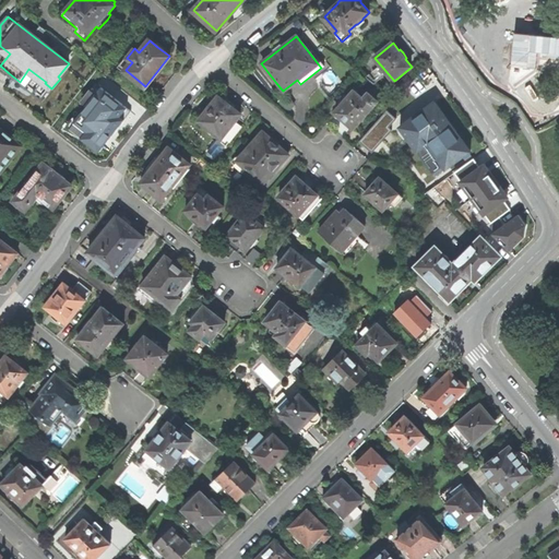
[(377,102),(368,94),(364,99),(354,91),(348,97),(345,95),(339,103),(341,105),(335,113),(345,121),(353,128),(377,102)]
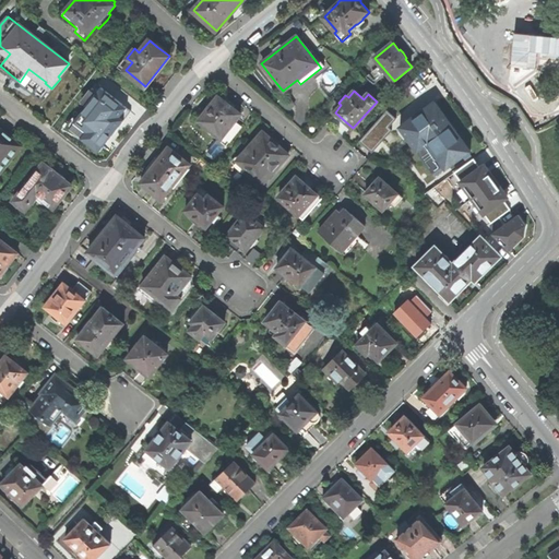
[(225,145),(240,127),(235,121),(240,114),(229,106),(218,96),(200,119),(221,137),(218,140),(225,145)]
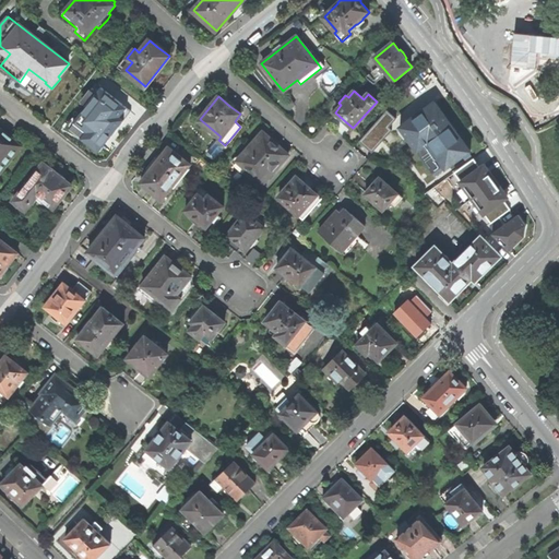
[(400,128),(436,176),(471,151),(441,110),(435,102),(400,128)]
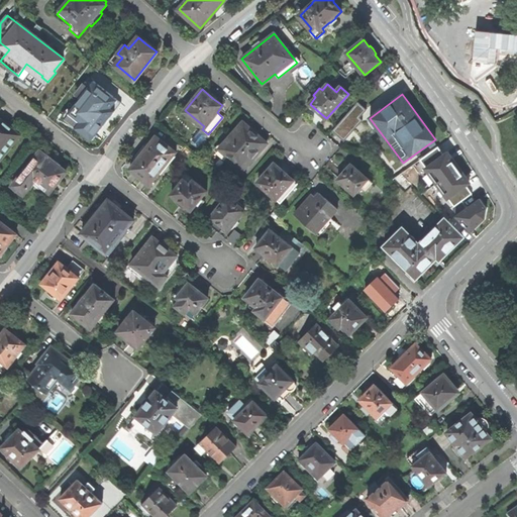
[(0,161),(21,134),(7,124),(0,117),(0,161)]
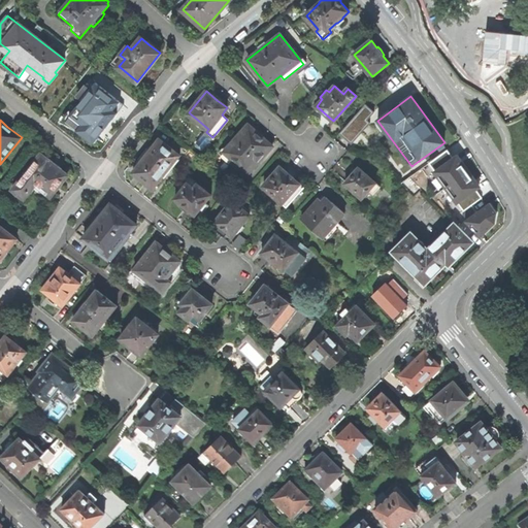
[(248,173),(271,146),(261,137),(248,125),(224,152),(248,173)]
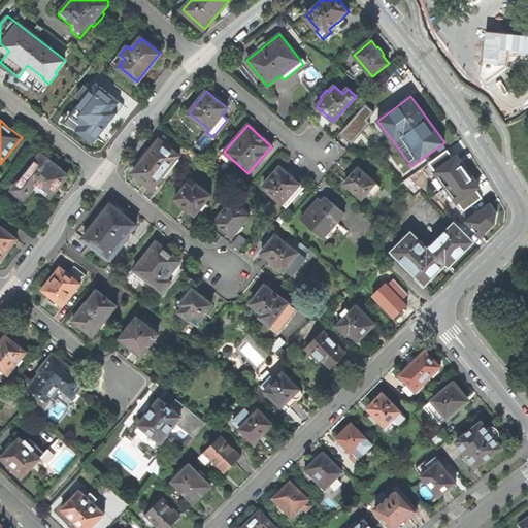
[(178,155),(160,139),(145,157),(133,172),(153,188),(178,155)]
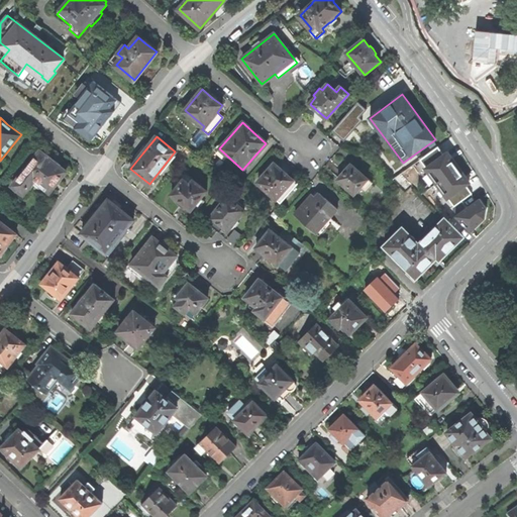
[(420,160),(426,168),(444,156),(438,146),(420,160)]
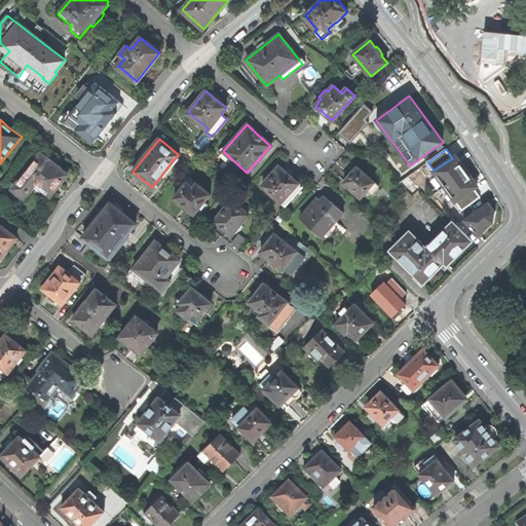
[(42,153),(13,188),(25,197),(31,189),(30,188),(35,182),(51,194),(68,174),(63,168),(63,167),(57,162),(50,157),(48,158),(42,153)]
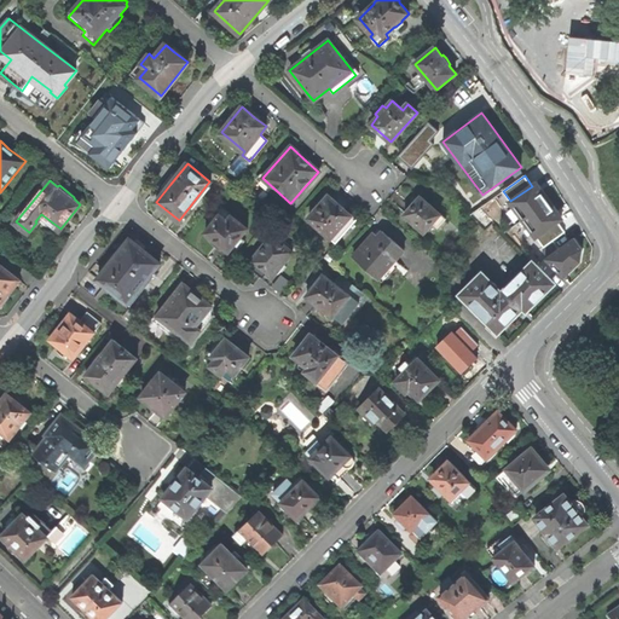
[(532,186),(510,201),(536,237),(557,221),(562,219),(537,183),(532,186)]
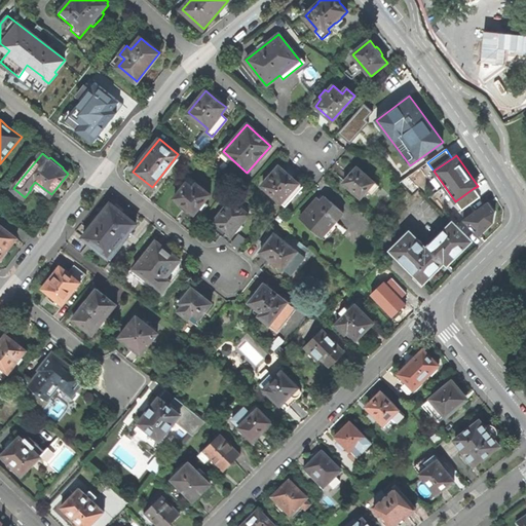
[(286,172),(278,166),(262,185),(285,207),(302,187),(292,178),(292,177),(289,174),(287,172),(286,172)]
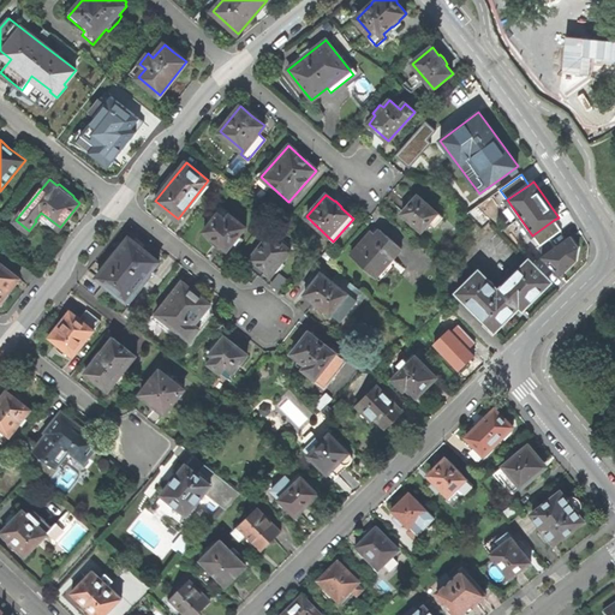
[(423,231),(431,221),(436,226),(443,218),(419,196),(412,203),(404,214),(423,231)]
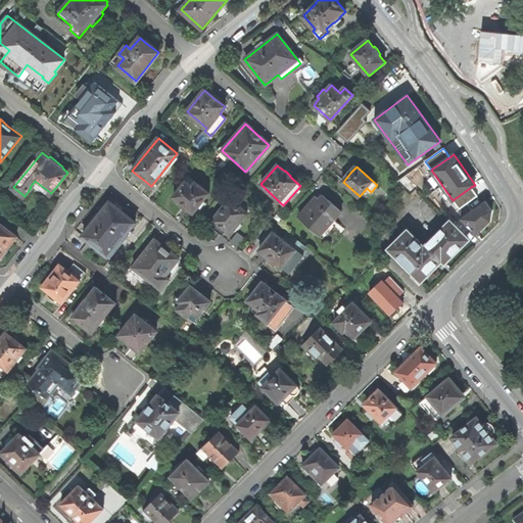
[(196,181),(186,173),(181,178),(185,182),(174,196),(175,197),(174,200),(177,206),(181,209),(184,211),(188,212),(193,212),(197,206),(198,207),(203,201),(201,200),(208,192),(196,182),(196,181)]
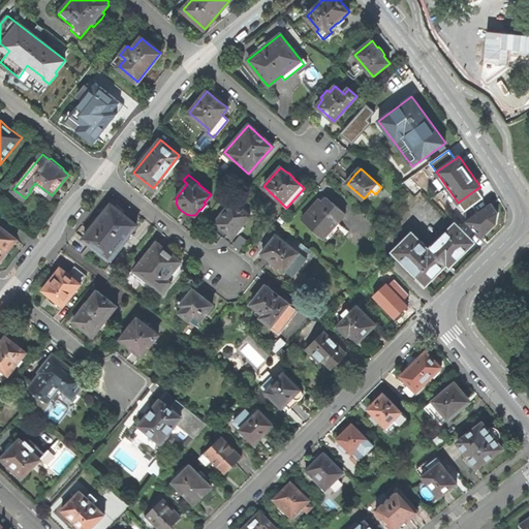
[(484,198),(476,189),(458,203),(465,212),(484,198)]
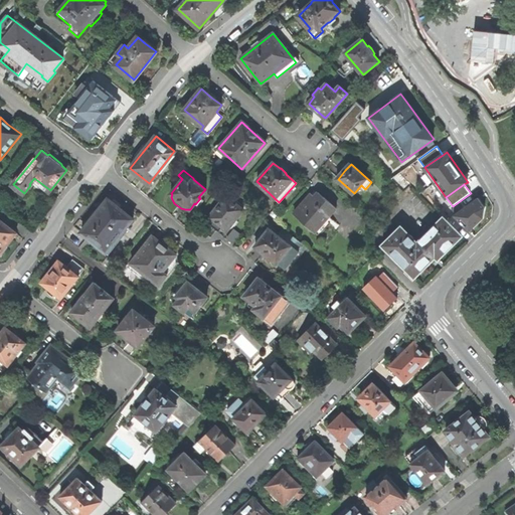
[(294,213),(320,237),(334,220),(329,216),(336,208),(318,192),(315,196),(312,200),(308,197),(294,213)]
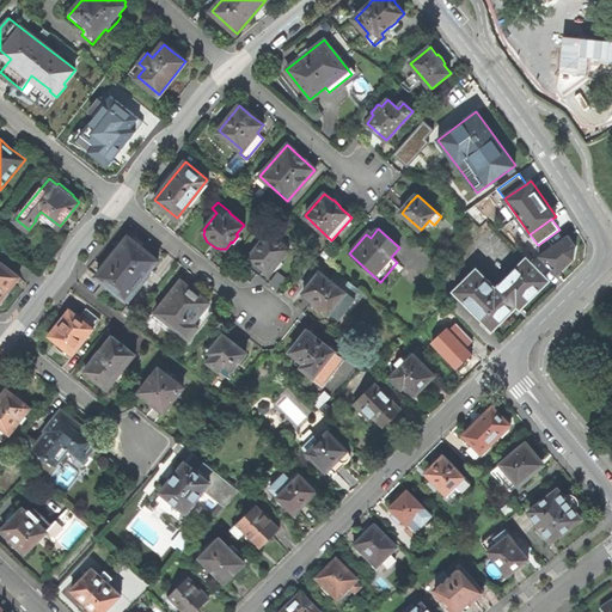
[(269,275),(289,249),(268,233),(249,258),(259,268),(269,275)]
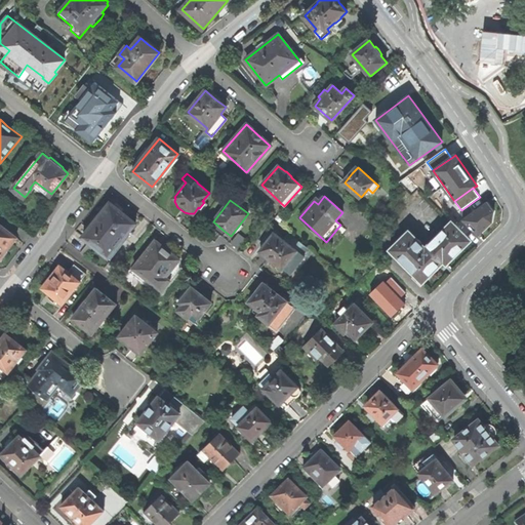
[(487,202),(462,219),(478,236),(492,221),(494,211),(487,202)]
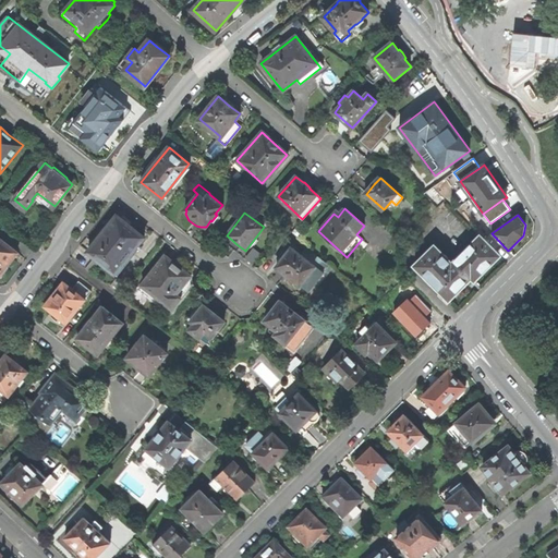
[(137,245),(143,237),(117,216),(101,234),(88,251),(118,275),(140,247),(137,245)]
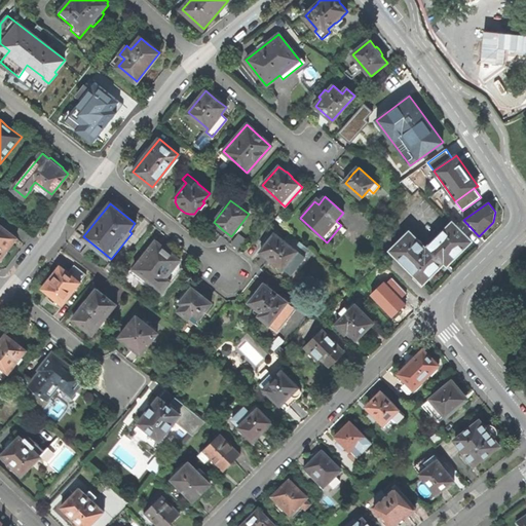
[(462,250),(472,240),(453,222),(445,231),(443,230),(438,235),(439,237),(426,249),(409,232),(390,251),(423,284),(443,264),(444,263),(447,266),(462,251),(462,250)]
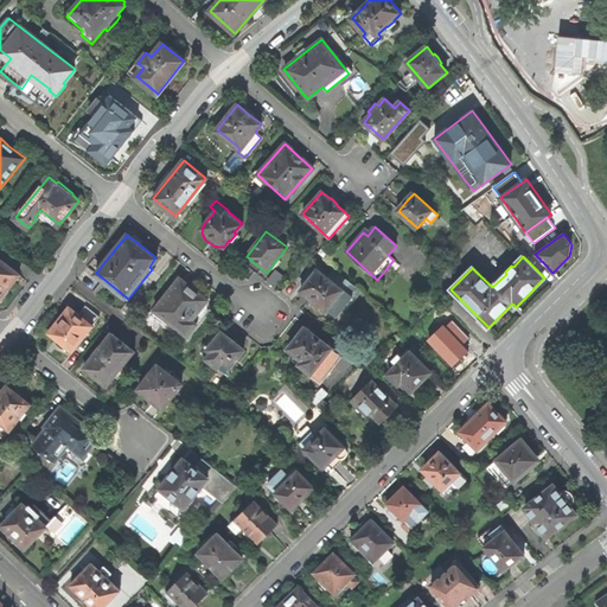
[(12,282),(19,273),(0,257),(0,300),(1,301),(8,292),(6,289),(12,282)]
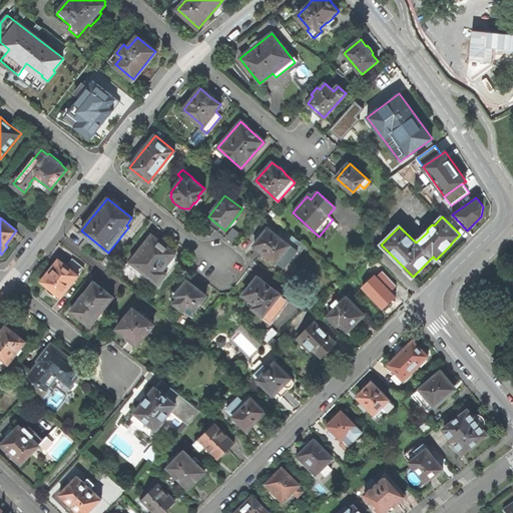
[(285,268),(303,244),(285,230),(280,236),(269,227),(266,231),(263,229),(259,235),(261,237),(254,245),(263,251),(276,263),(277,262),(285,268)]
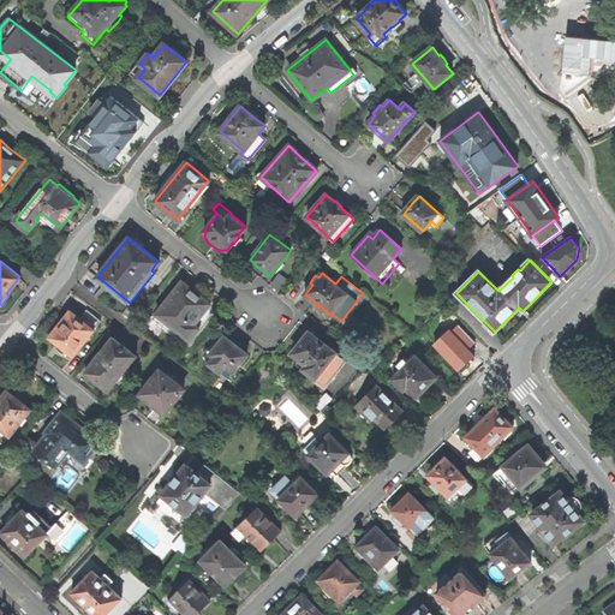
[(184,344),(207,316),(202,312),(209,303),(193,291),(181,281),(151,318),(184,344)]
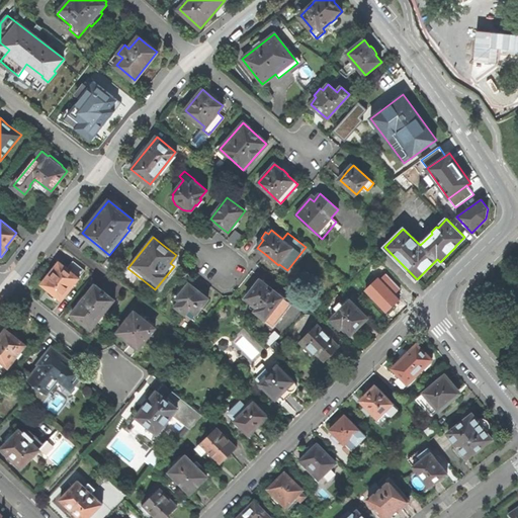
[(85,269),(73,260),(67,268),(60,262),(41,283),(52,291),(62,298),(85,269)]
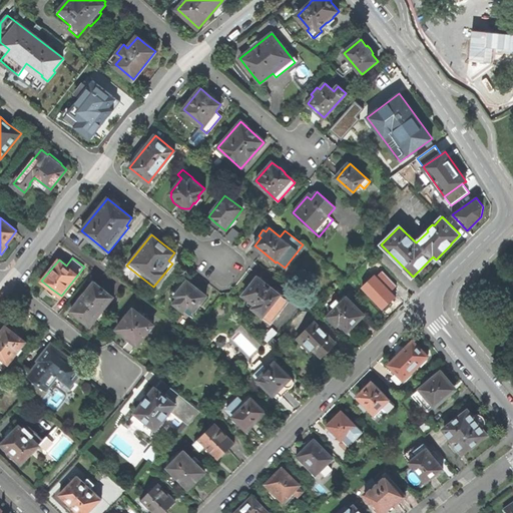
[(271,324),(289,301),(259,277),(250,286),(243,295),(255,305),(252,308),(263,315),(261,317),(271,324)]
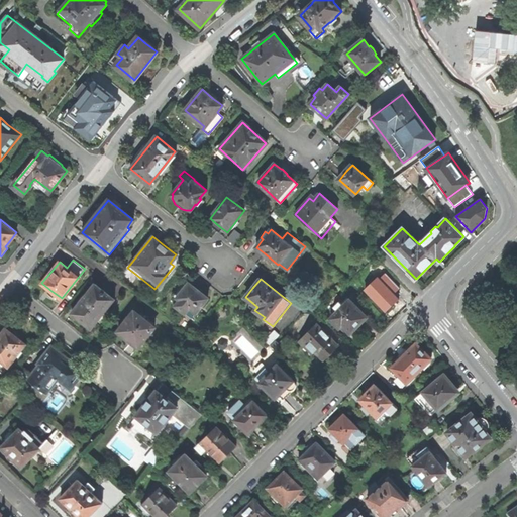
[(115,299),(95,283),(71,313),(81,321),(91,329),(98,320),(100,322),(106,314),(104,312),(115,299)]
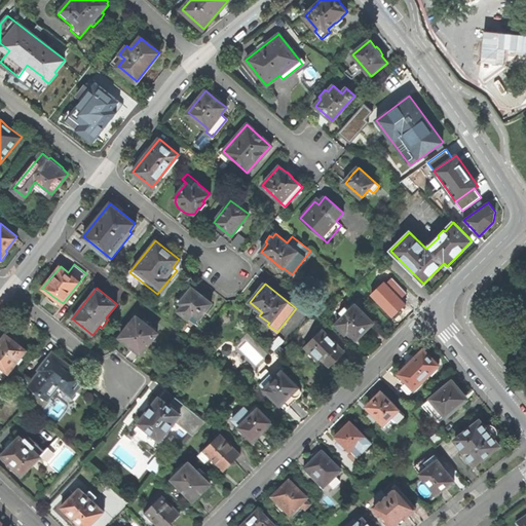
[(195,324),(212,304),(211,303),(211,301),(210,298),(209,297),(204,296),(202,297),(198,294),(192,289),(187,296),(185,294),(179,301),(183,305),(178,310),(195,324)]
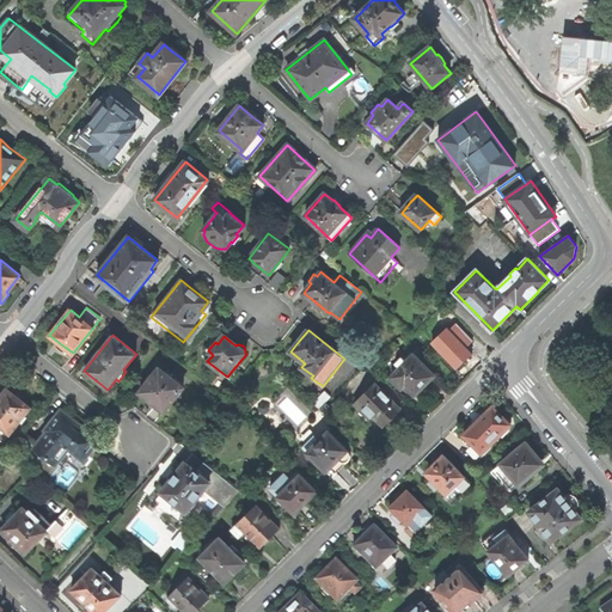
[(423,386),(435,375),(415,355),(408,362),(404,359),(397,365),(401,368),(390,378),(401,390),(404,386),(414,396),(423,386)]
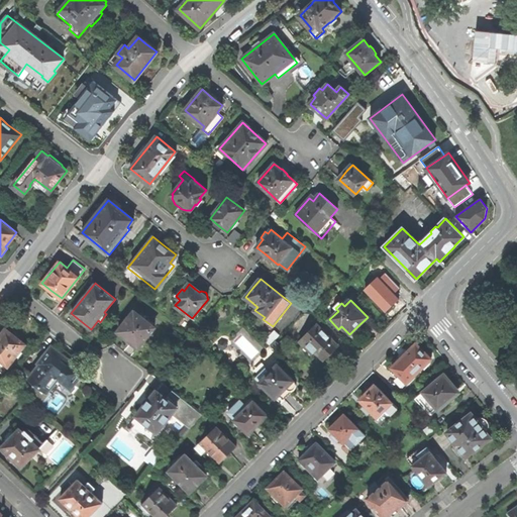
[(154,328),(134,312),(118,332),(129,341),(138,347),(154,328)]
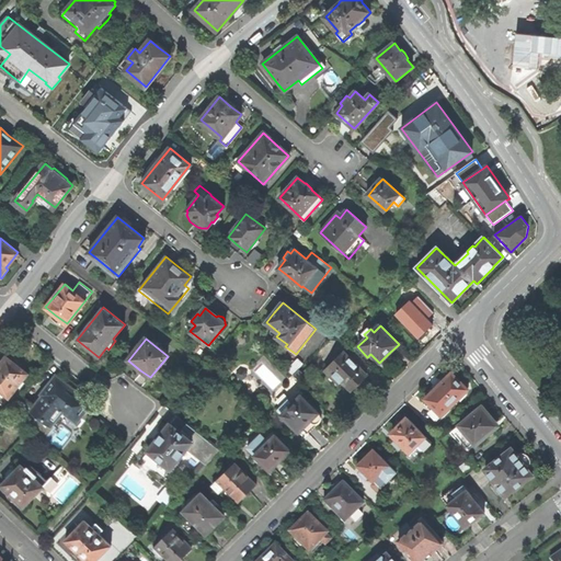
[(358,384),(367,375),(362,369),(362,368),(357,364),(356,365),(344,352),(324,370),(339,385),(342,380),(352,390),(358,384)]
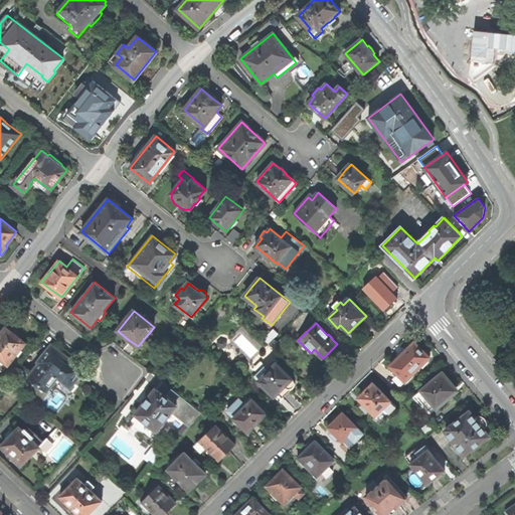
[(0,370),(2,372),(25,343),(16,335),(6,327),(0,334),(0,370)]
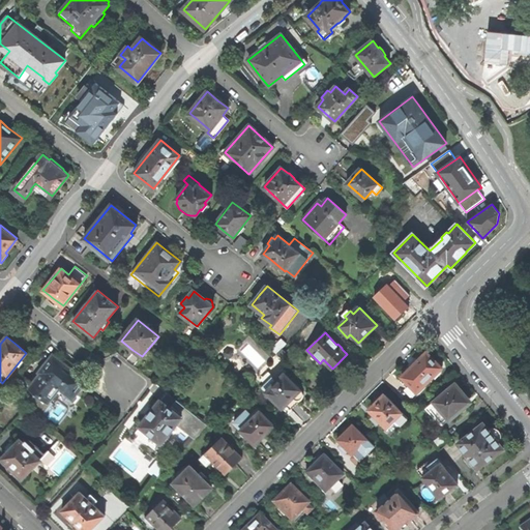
[(406,381),(417,393),(441,369),(427,353),(420,358),(418,359),(413,363),(410,366),(409,371),(402,377),(406,381)]
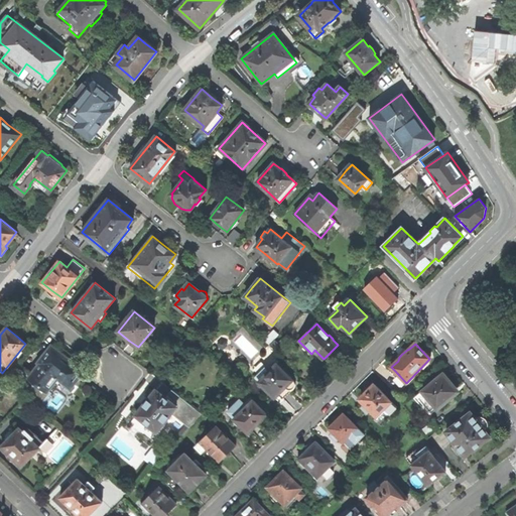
[(74,382),(83,370),(62,355),(51,346),(37,363),(39,364),(32,372),(21,364),(11,375),(23,385),(26,385),(30,379),(45,391),(56,377),(60,372),(74,382)]
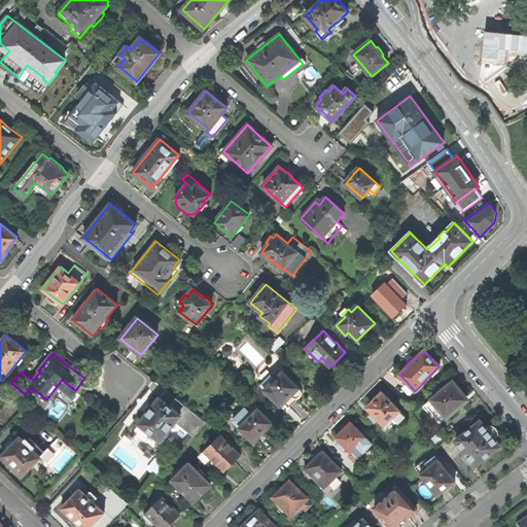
[(300,388),(283,372),(276,379),(272,375),(260,385),(281,406),(284,403),(288,409),(294,402),(301,396),(302,393),(302,391),(300,388)]
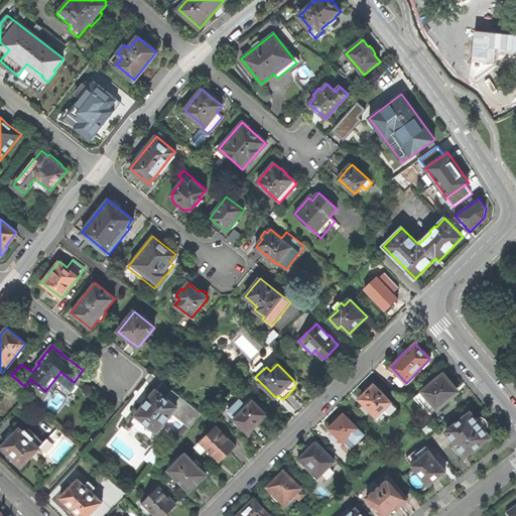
[(391,375),(395,371),(391,367),(387,371),(391,375)]
